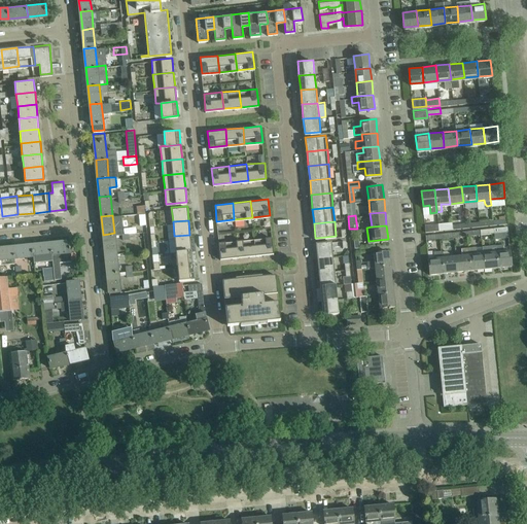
[(357,229),(349,229),(349,230),(353,230),(354,246),(359,246),(357,229)]
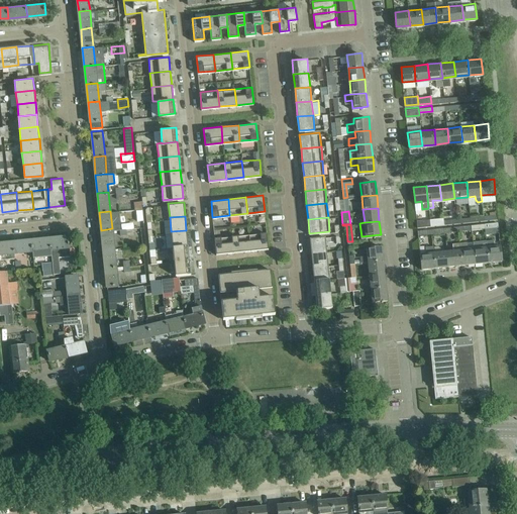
[(114,247),(112,228),(101,230),(103,248),(114,247)]
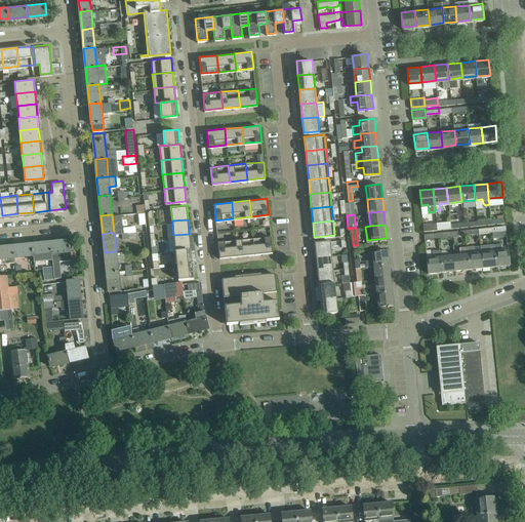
[(191,248),(189,234),(173,235),(168,236),(170,250),(175,249),(191,248)]
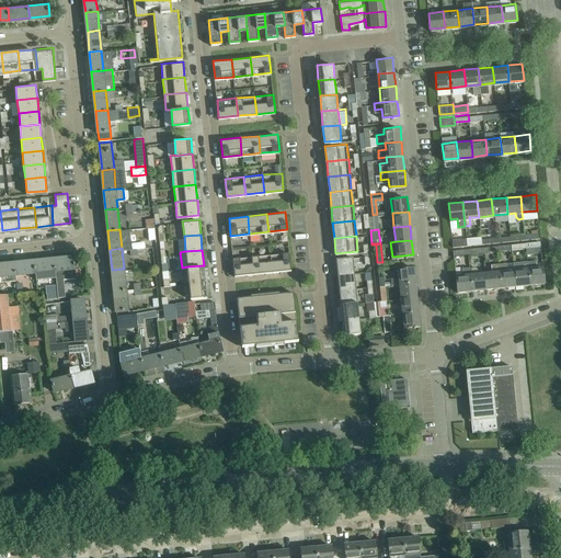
[(271,253),(272,271),(290,269),(289,251),(271,253)]
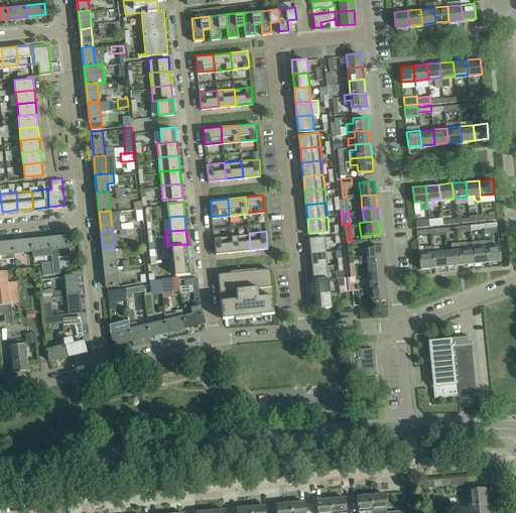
[(250,249),(249,233),(231,235),(233,251),(250,249)]
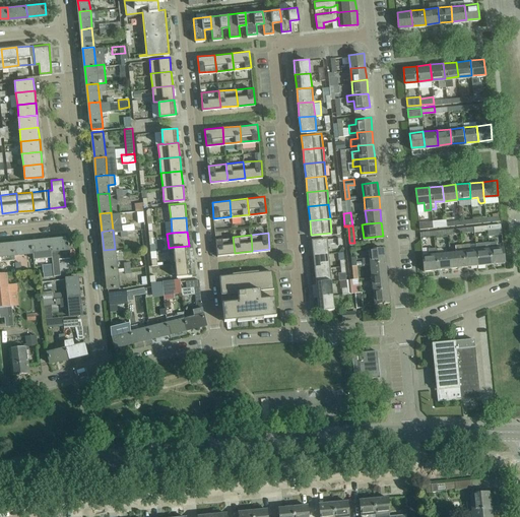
[(68,237),(50,238),(51,249),(70,248),(68,237)]
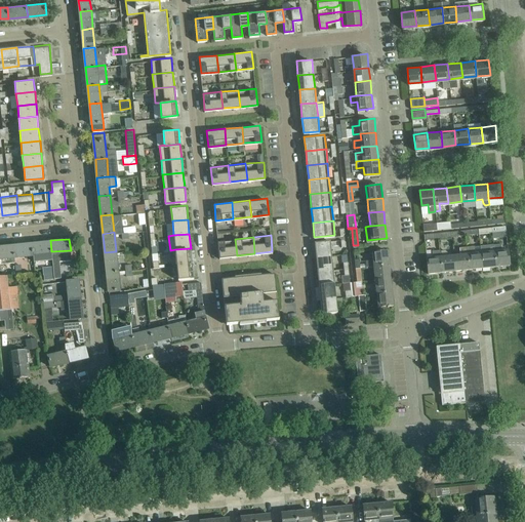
[(237,255),(235,239),(217,240),(219,256),(237,255)]
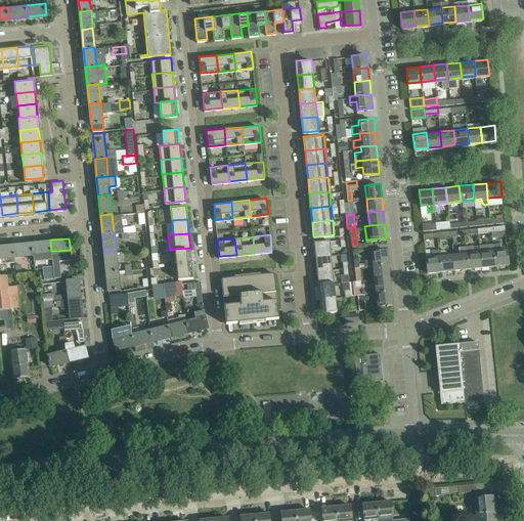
[(315,255),(331,253),(330,239),(314,241),(315,255)]
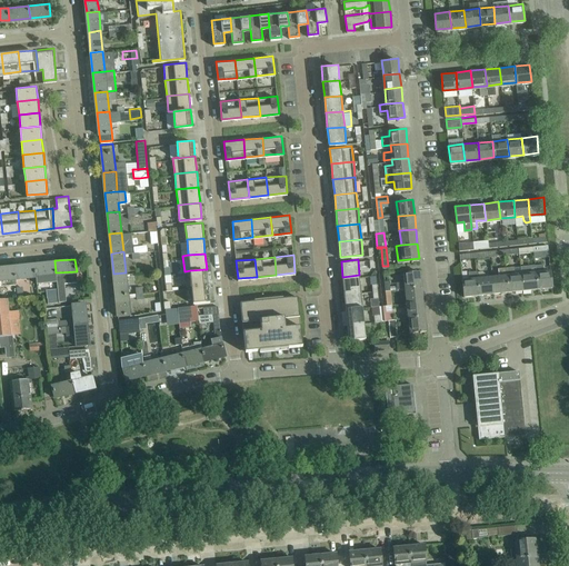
[(55,260),(35,262),(36,275),(36,281),(57,279),(56,272),(55,260)]
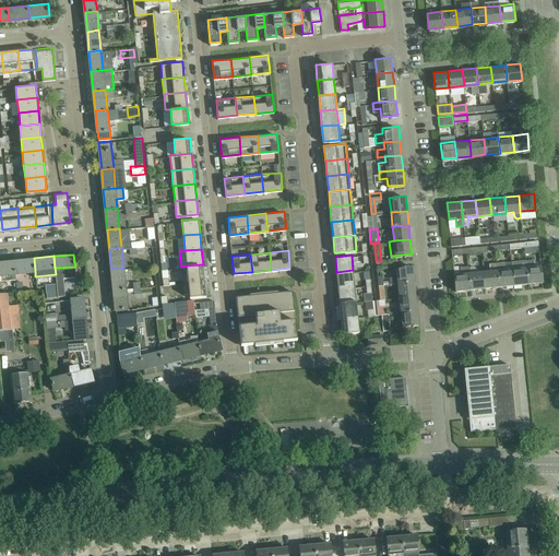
[(35,270),(34,258),(14,260),(15,272),(35,270)]
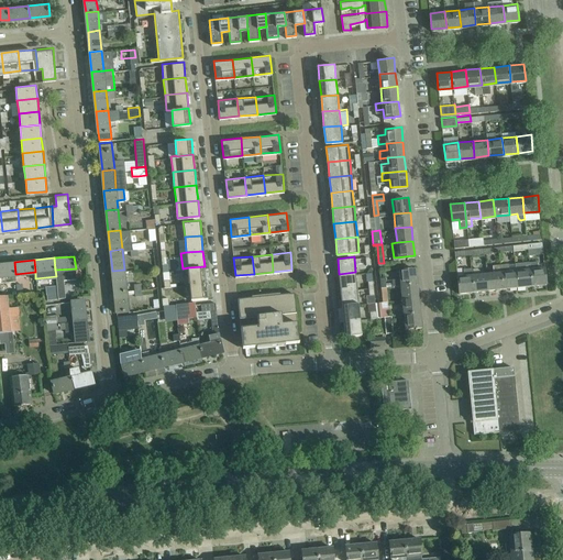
[(15,274),(14,262),(0,263),(0,275),(2,275),(2,281),(15,280),(15,274)]
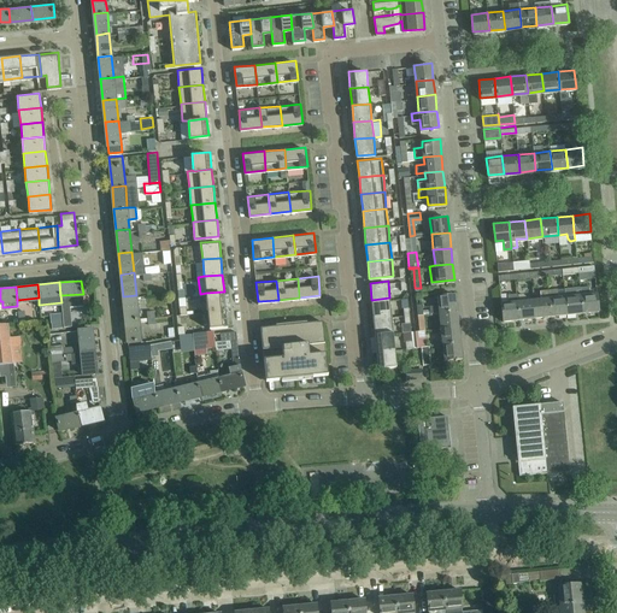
[(225,308),(224,292),(206,293),(207,310),(225,308)]
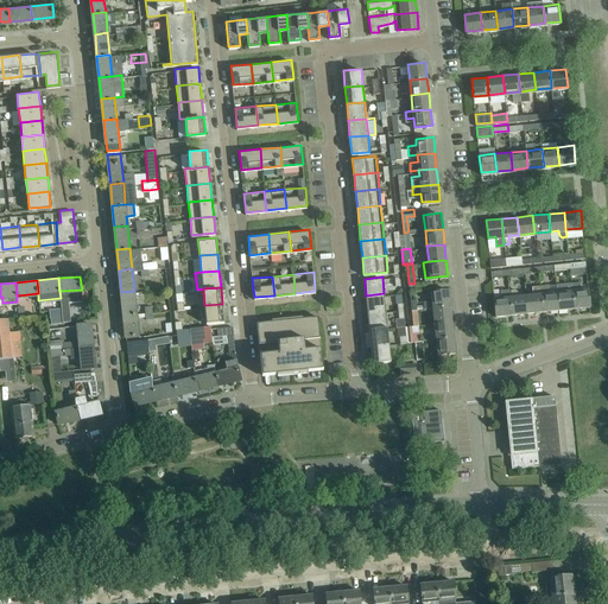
[(511,313),(508,287),(500,288),(501,296),(494,297),(495,315),(511,313)]
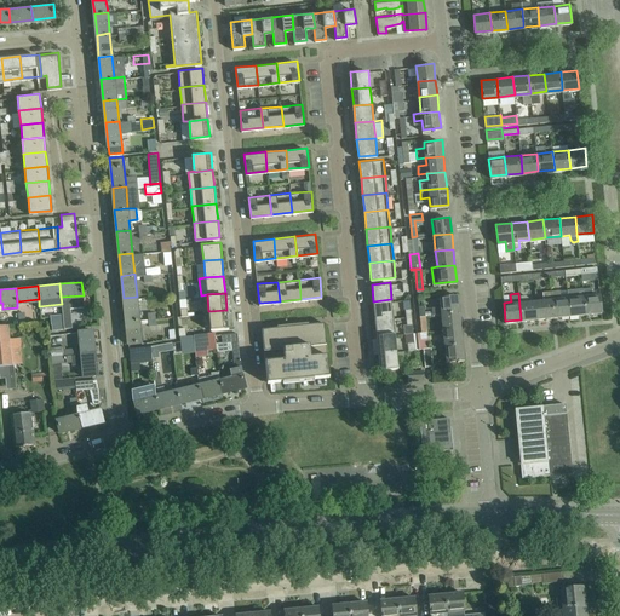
[(520,293),(518,293),(521,320),(538,317),(535,299),(529,300),(528,295),(526,293),(520,294),(520,293)]
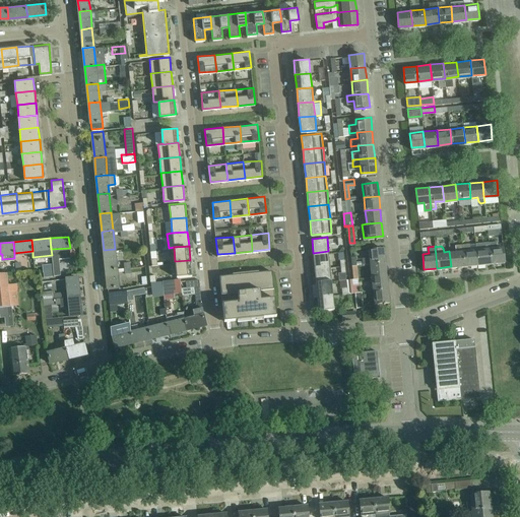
[(503,246),(490,247),(491,262),(505,261),(503,246)]
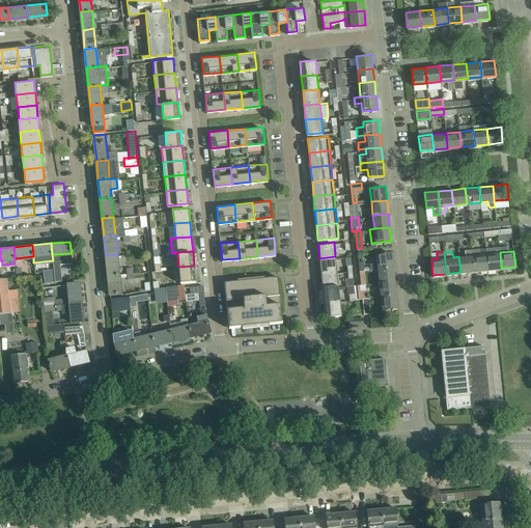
[(378,268),(393,266),(392,252),(376,253),(378,268)]
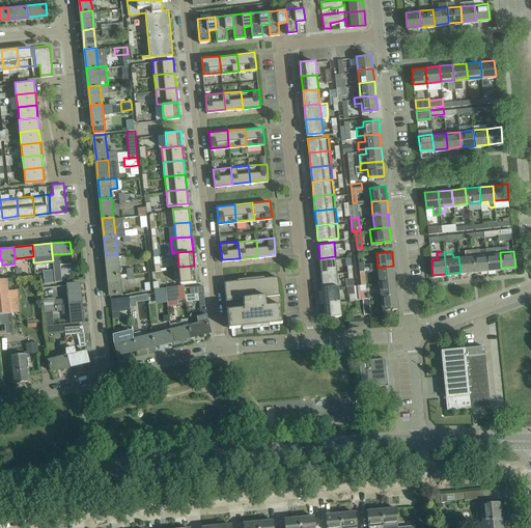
[(501,268),(500,252),(486,254),(487,269),(501,268)]
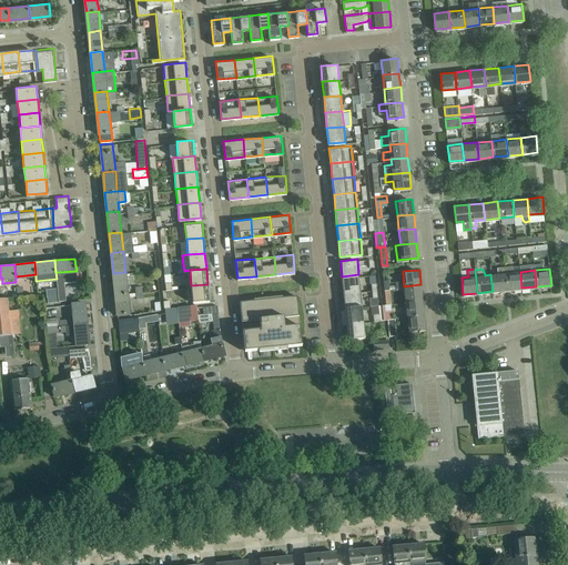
[(128,292),(125,272),(113,273),(115,293),(128,292)]
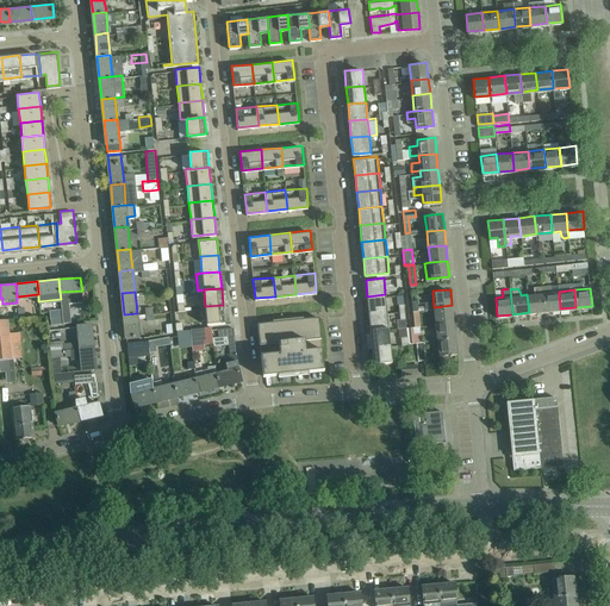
[(560,308),(559,292),(542,293),(545,311),(560,308)]
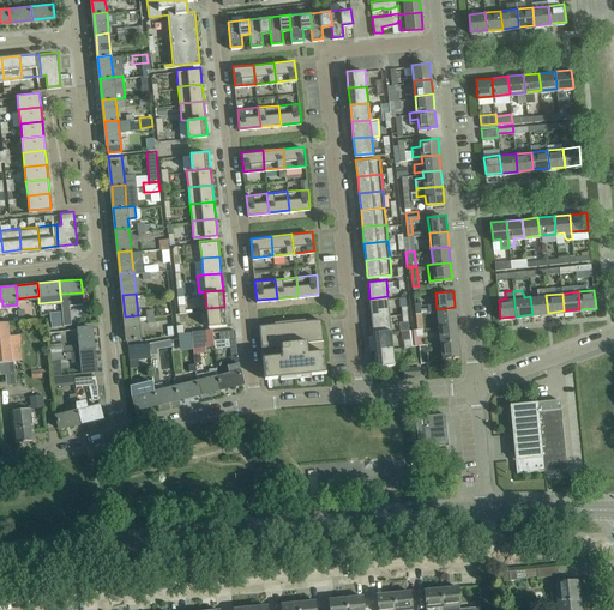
[(546,295),(530,296),(533,314),(548,313),(546,295)]
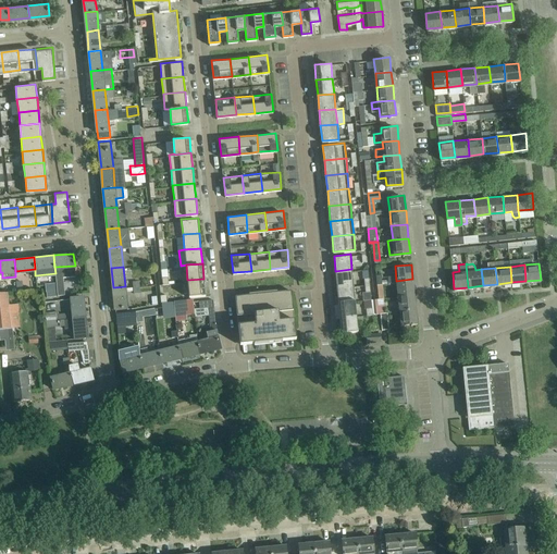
[(351,269),(335,271),(337,286),(354,284),(351,269)]
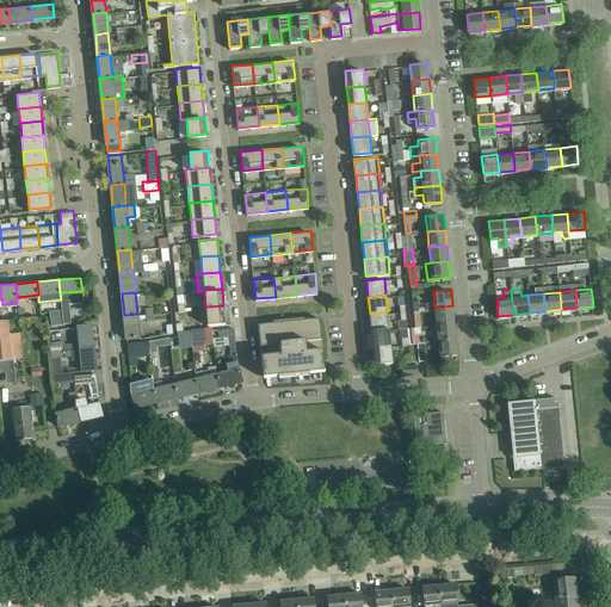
[(226,322),(223,305),(205,307),(208,323),(226,322)]
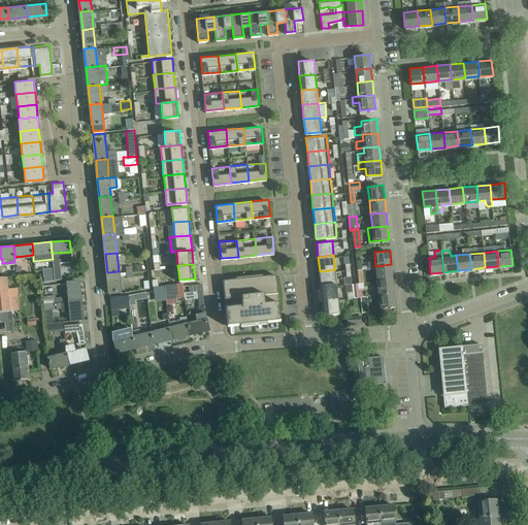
[(393,277),(391,264),(375,266),(377,280),(393,277)]
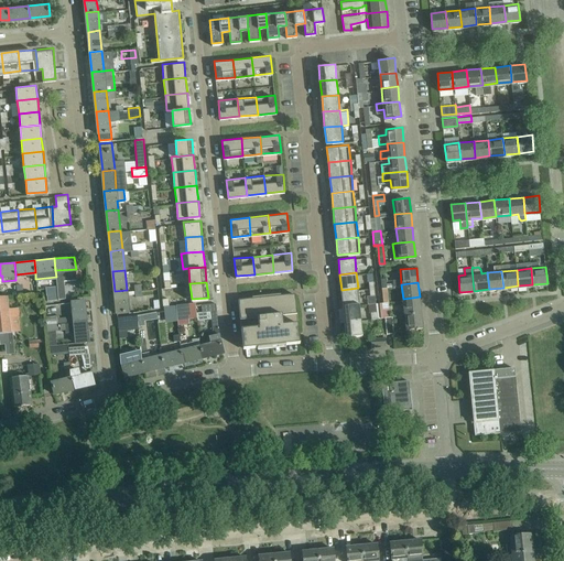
[(358,288),(342,290),(343,305),(359,303),(358,288)]
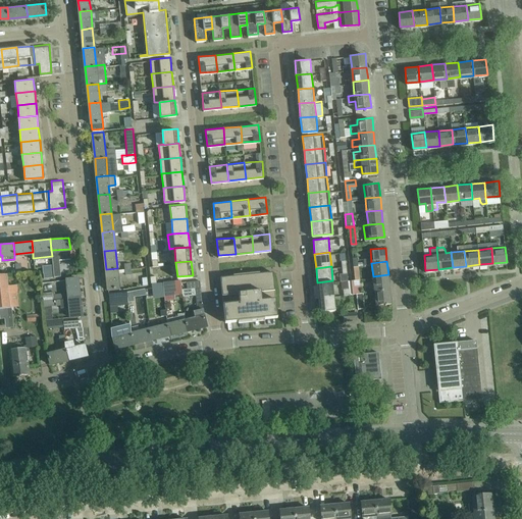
[(117,268),(106,269),(108,288),(119,287),(117,268)]
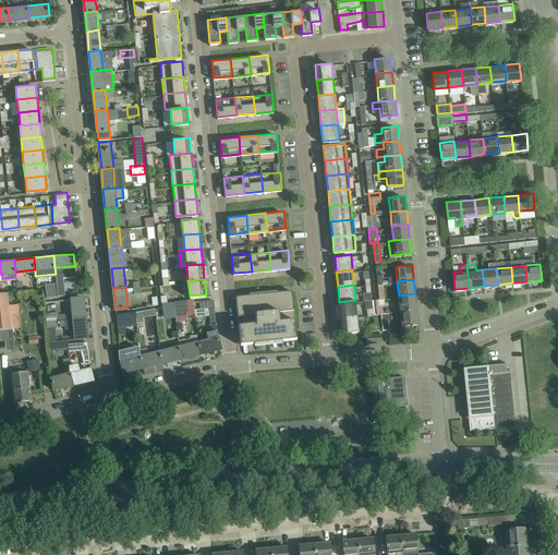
[(241,344),(269,340),(296,338),(292,289),(278,290),(278,289),(277,289),(278,294),(265,296),(265,292),(257,292),(257,297),(251,297),(250,292),(250,293),(235,294),(239,328),(241,344)]
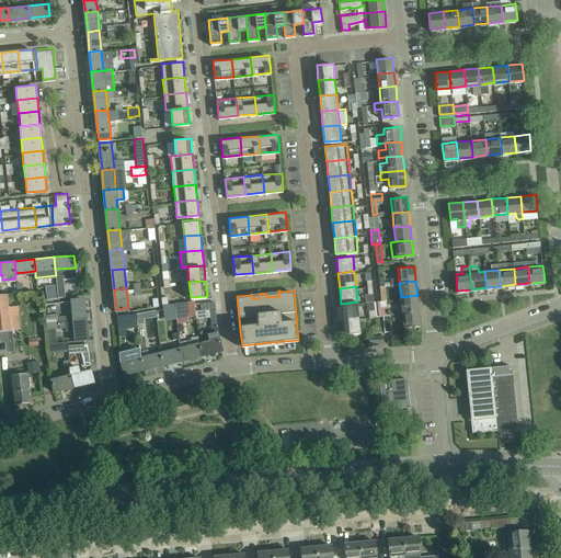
[(7,293),(4,293),(0,293),(0,341),(4,341),(6,352),(13,351),(11,329),(19,328),(18,312),(9,314),(7,293)]
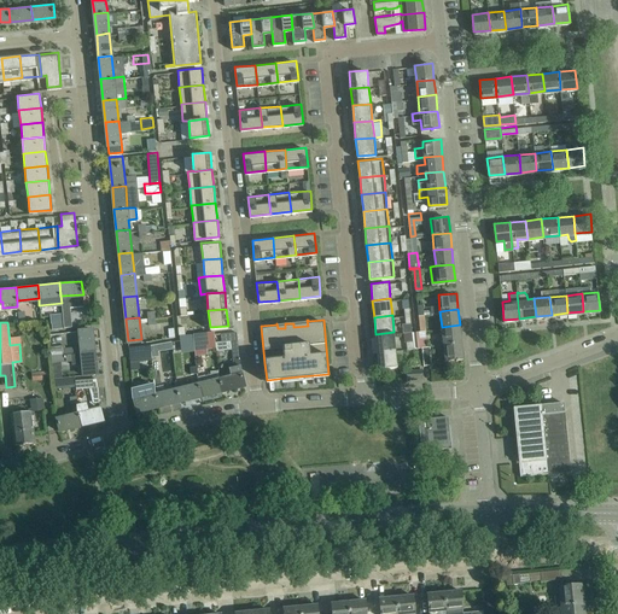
[(460,325),(442,327),(443,343),(461,340),(460,325)]
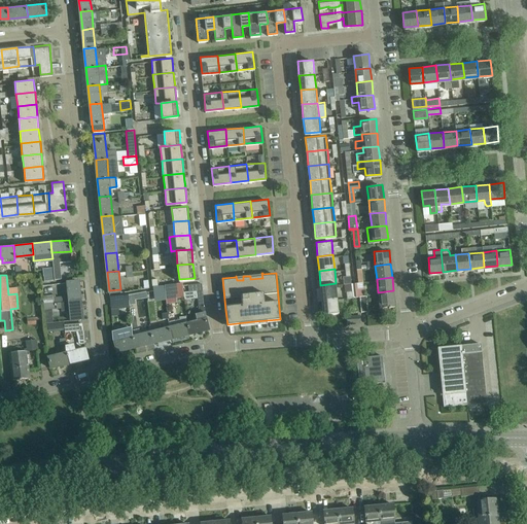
[(69,300),(80,299),(78,279),(67,280),(69,300)]
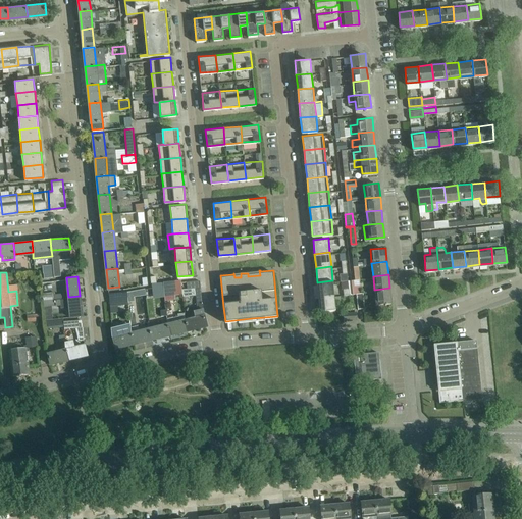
[(186,318),(188,329),(206,324),(204,314),(200,278),(187,279),(187,287),(195,286),(197,306),(199,306),(199,308),(194,310),(195,316),(186,318)]
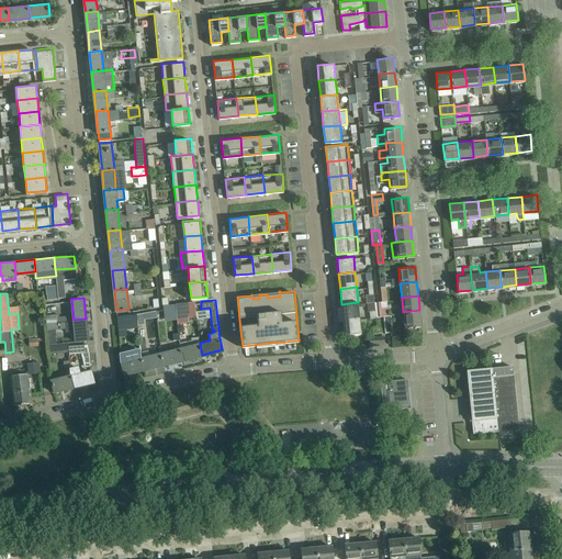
[(179,314),(191,312),(189,302),(178,303),(179,314)]
